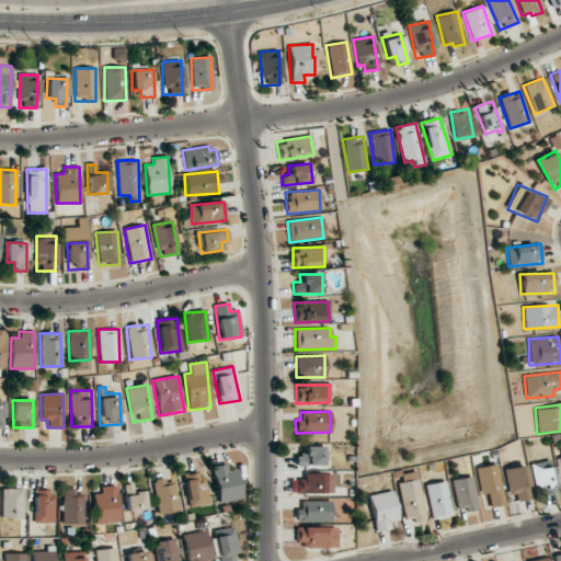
[(324,466),(324,447),(304,446),(304,455),(296,455),(296,466),(324,466)]
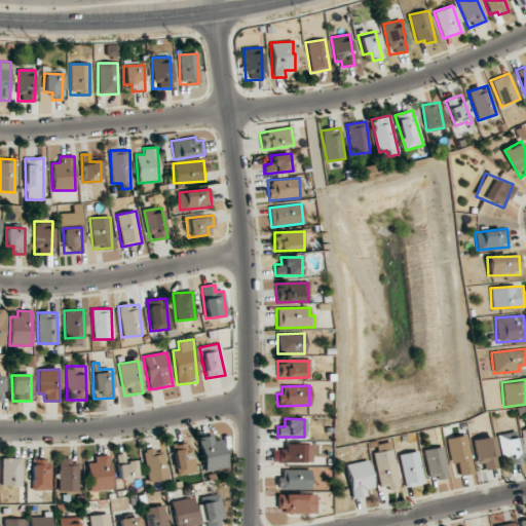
[(502,466),(521,463),(516,431),(497,435),(502,466)]
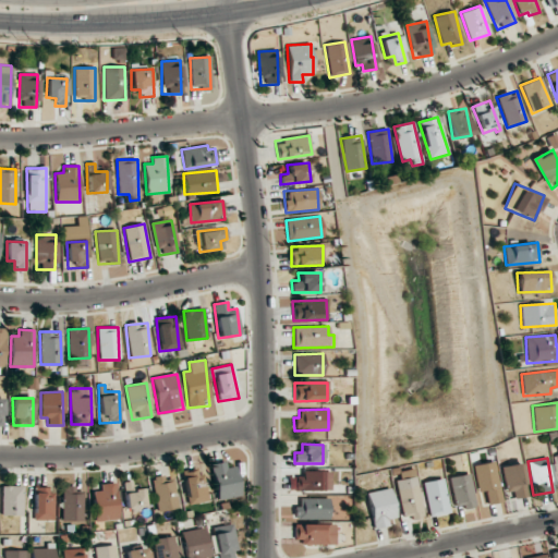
[(226,468),(225,461),(208,464),(217,500),(241,495),(234,465),(226,468)]
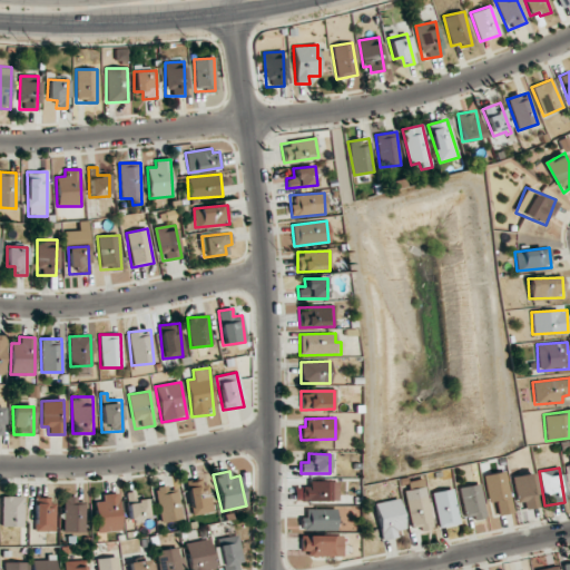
[(485,474),(491,516),(512,512),(507,471),(485,474)]
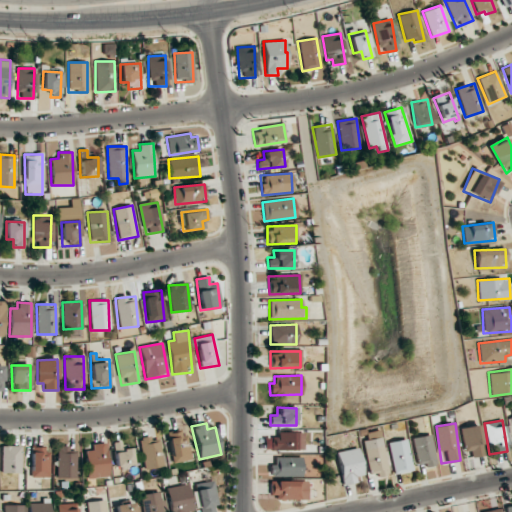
[(459,428),(466,457),(485,453),(478,424),(459,428)]
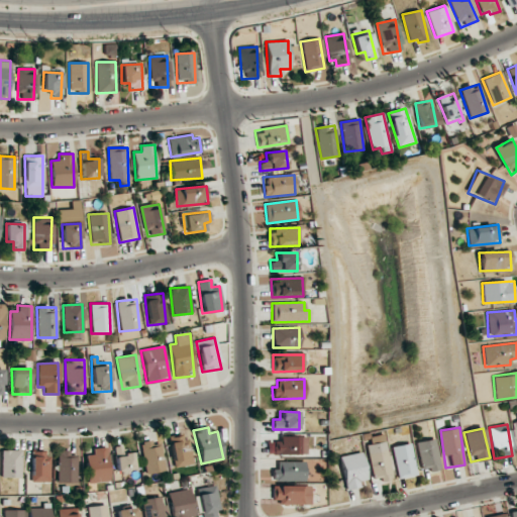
[(186,434),(168,438),(175,468),(193,463),(186,434)]
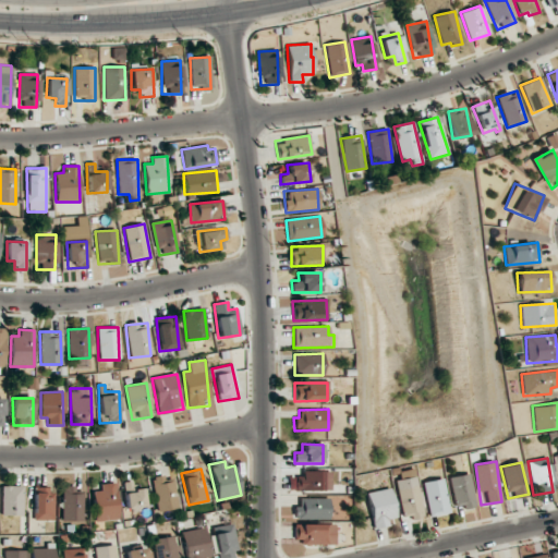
[(330,472),(295,472),(295,490),(330,490),(330,472)]
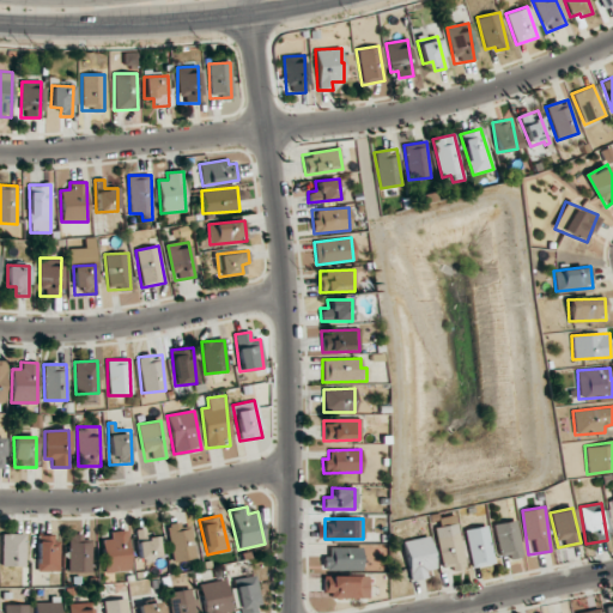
[(508,554),(509,560),(522,557),(515,520),(492,525),(499,557),(508,554)]
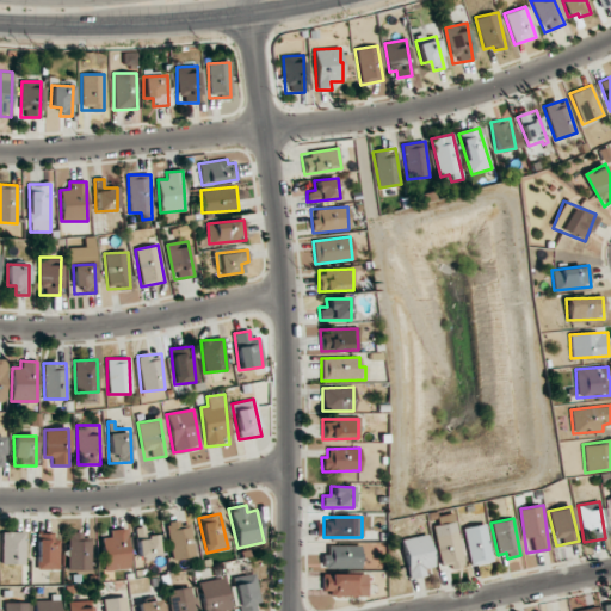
[(190,522),(167,524),(171,560),(193,557),(190,522)]
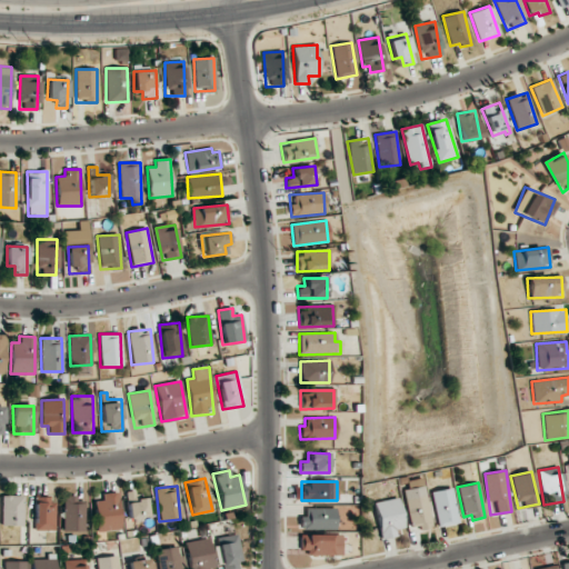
[(431,528),(425,486),(402,489),(408,526),(419,523),(420,530),(431,528)]
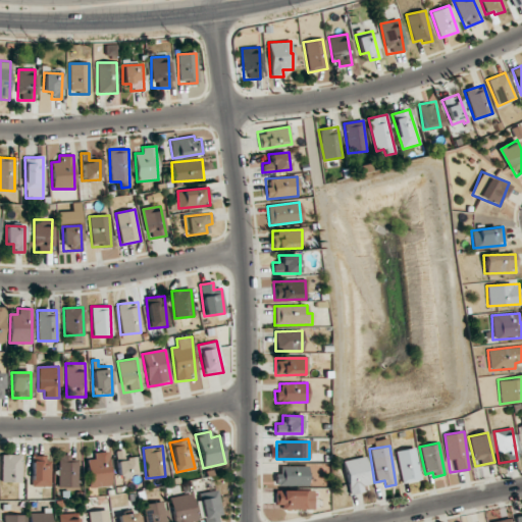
[(419,480),(415,448),(396,451),(400,482),(419,480)]
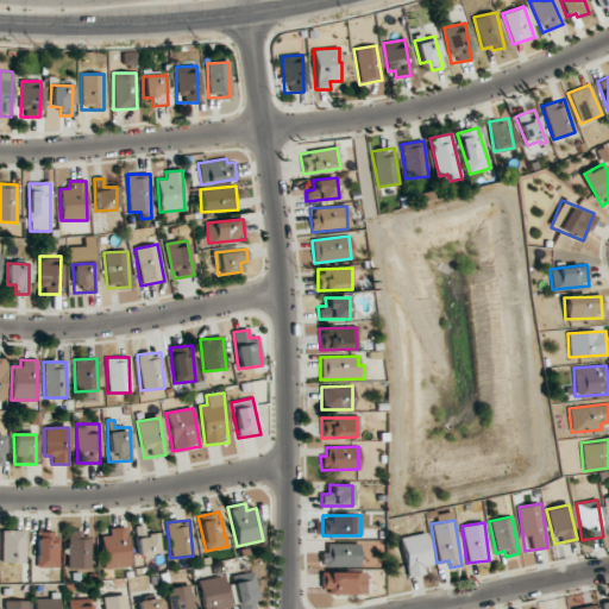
[(158,556),(156,533),(145,533),(144,526),(135,526),(137,557),(158,556)]
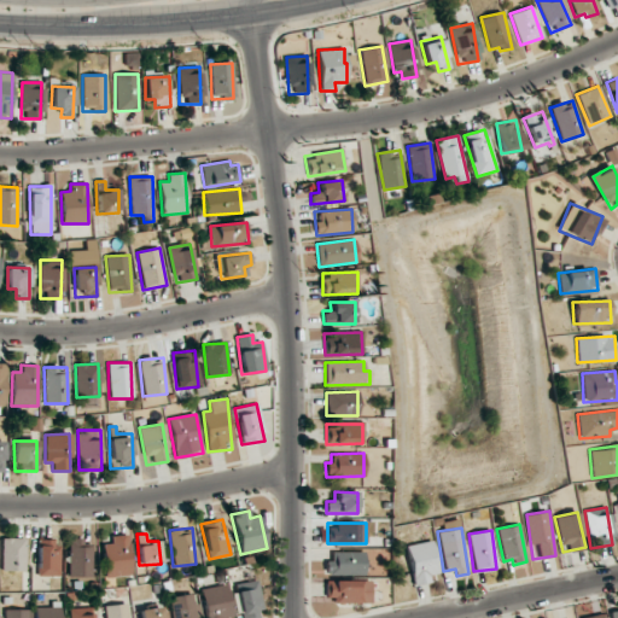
[(103,544),(104,577),(130,576),(128,535),(111,536),(111,543),(103,544)]
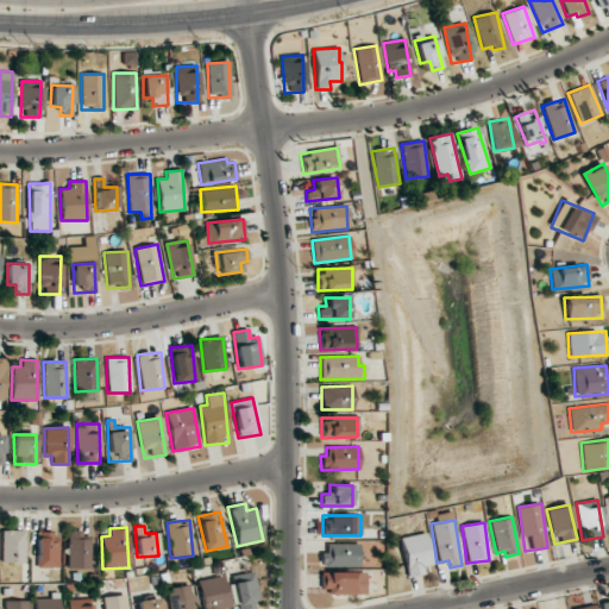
[(1,531),(2,563),(25,563),(24,529),(1,531)]
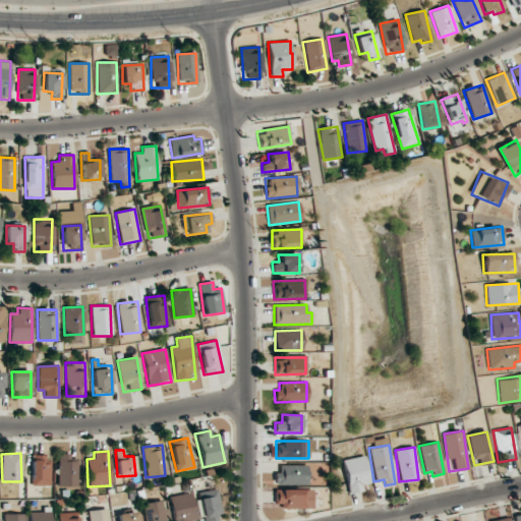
[(50,485),(49,454),(31,455),(32,486),(50,485)]
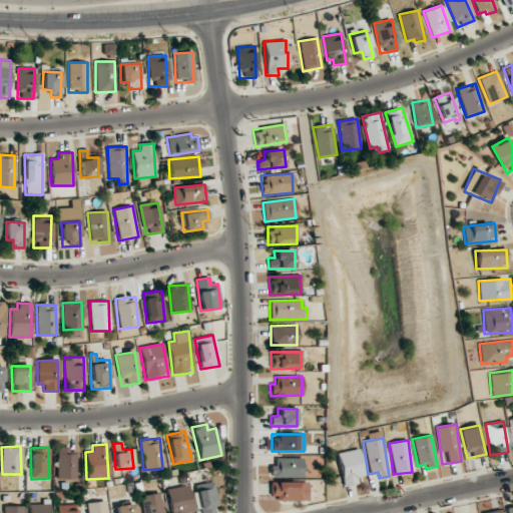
[(76,453),(69,453),(69,447),(57,447),(57,479),(76,479),(76,453)]
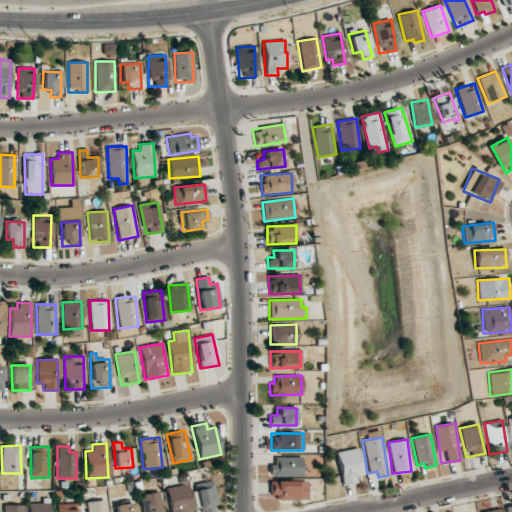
[(356,482),(355,477),(363,475),(357,448),(335,452),(343,485),(356,482)]
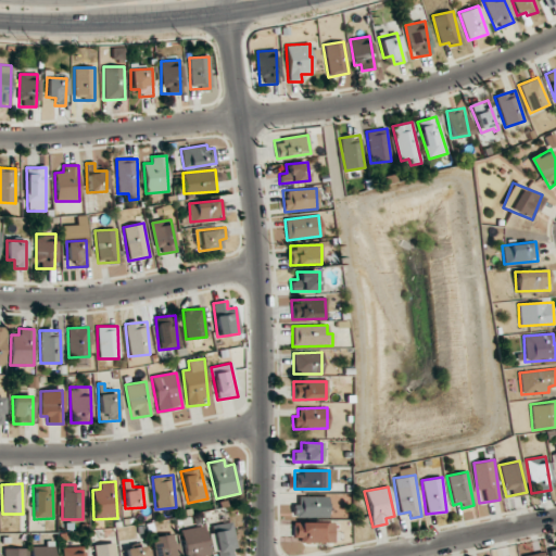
[(292,516),(327,517),(328,496),(299,496),(299,505),(292,505),(292,516)]
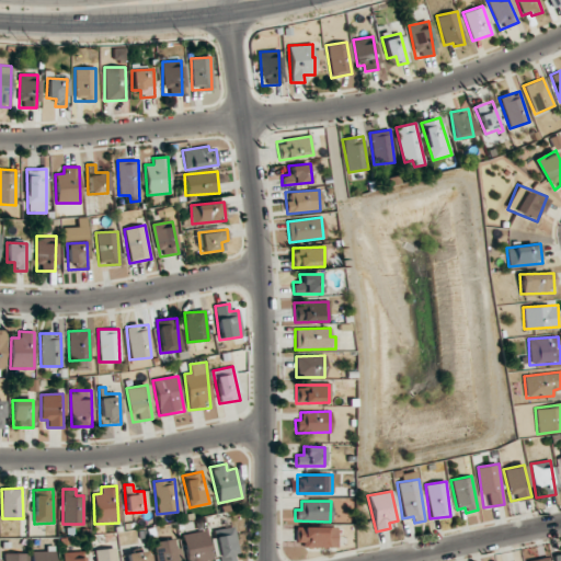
[(232,560),(239,560),(232,527),(214,530),(219,560),(232,560)]
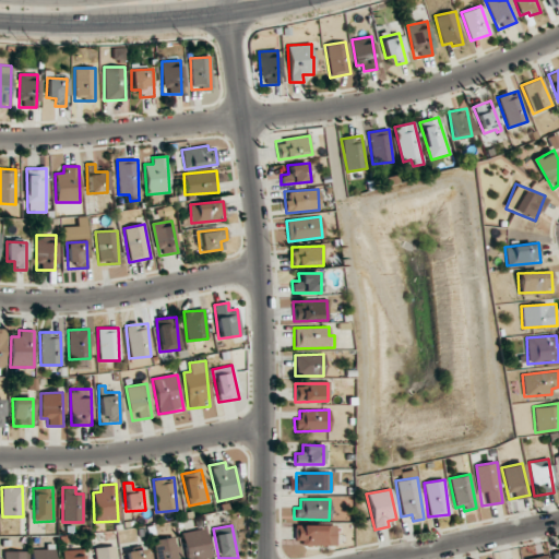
[(295,525),(294,544),(335,545),(335,525),(295,525)]
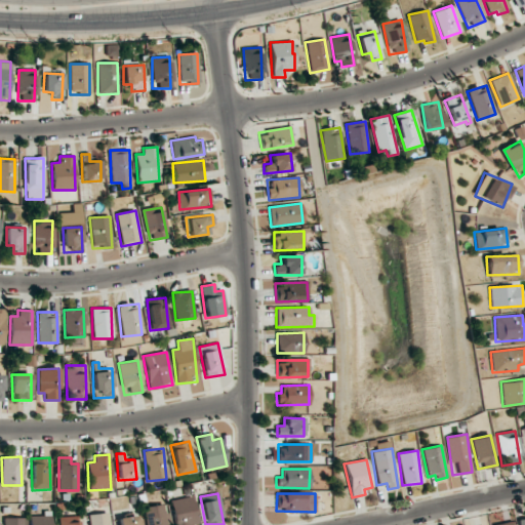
[(192,524),(198,524),(192,496),(169,500),(174,524),(192,524)]
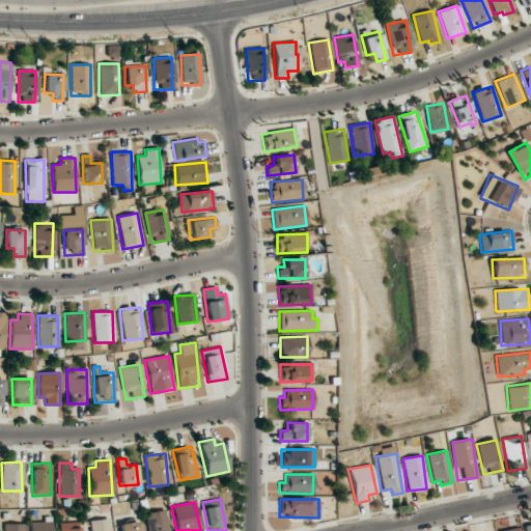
[(147,530),(169,530),(169,519),(166,520),(165,510),(145,512),(147,530)]
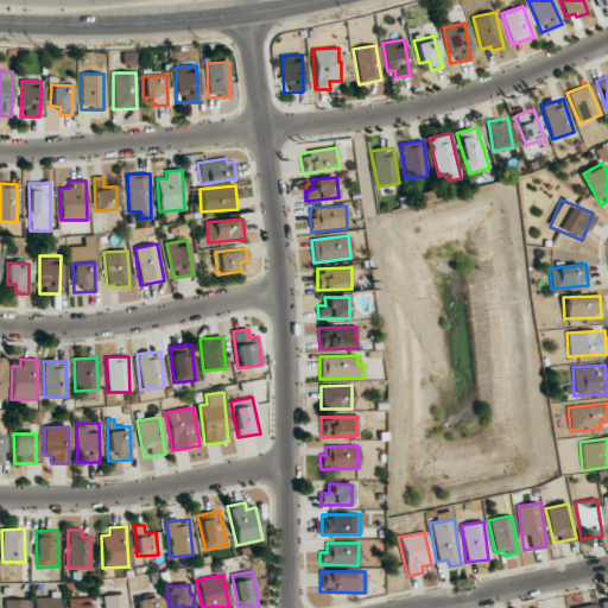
[(103,607),(126,607),(126,594),(103,595),(103,607)]
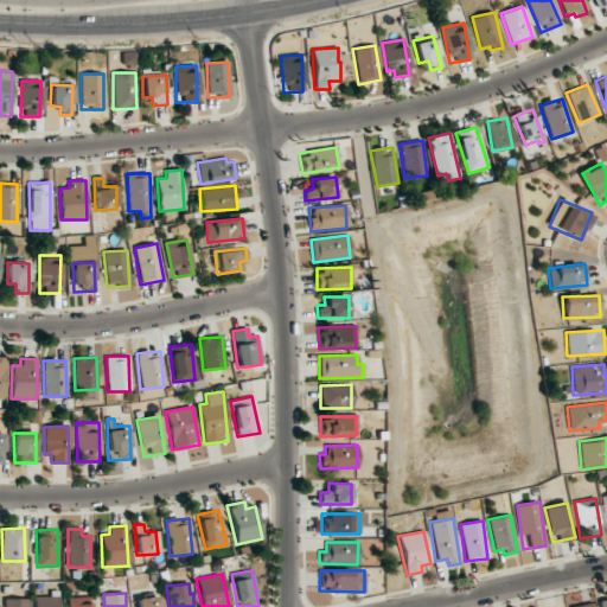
[(59,606),(59,596),(33,596),(33,606),(59,606)]
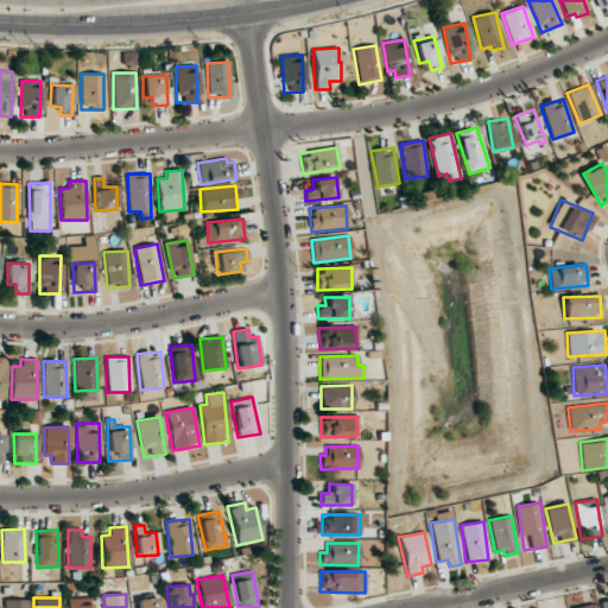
[(90,607),(90,597),(70,599),(70,607),(90,607)]
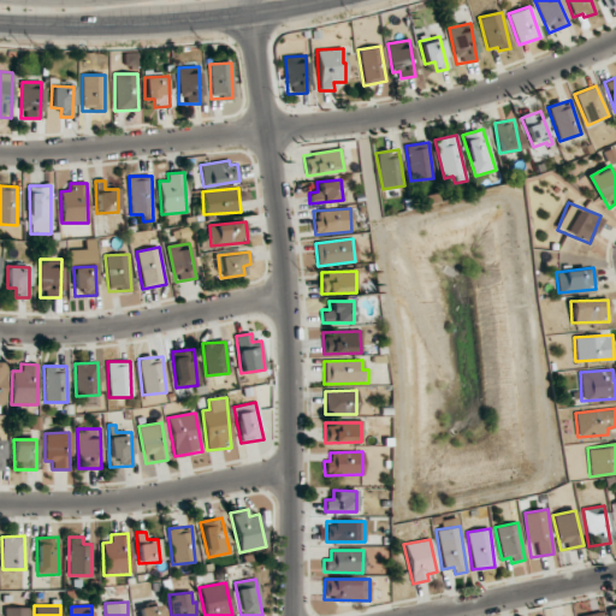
[(161,615),(161,605),(140,608),(140,615),(161,615)]
